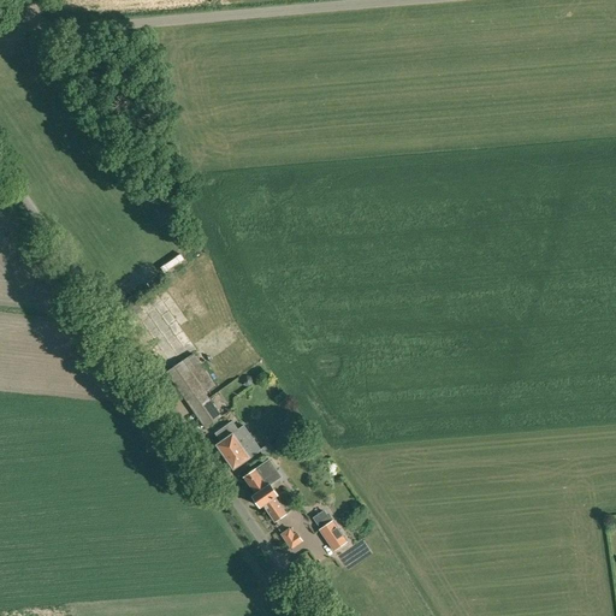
[(126,321),(143,309),(138,302),(122,314),(126,321)]
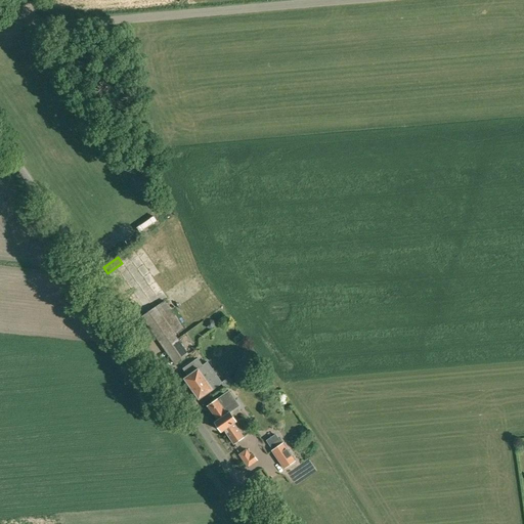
[(150,290),(157,297),(172,281),(166,274),(150,290)]
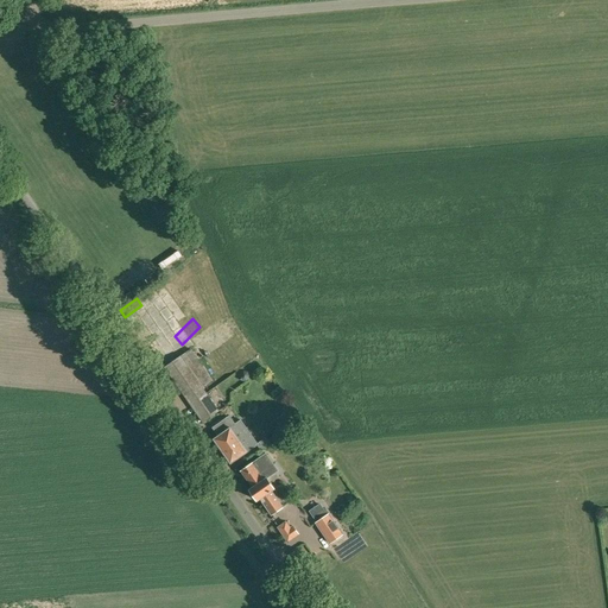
[(215,405),(203,387),(213,381),(191,349),(164,367),(202,422),(223,407),(220,401),(215,405)]
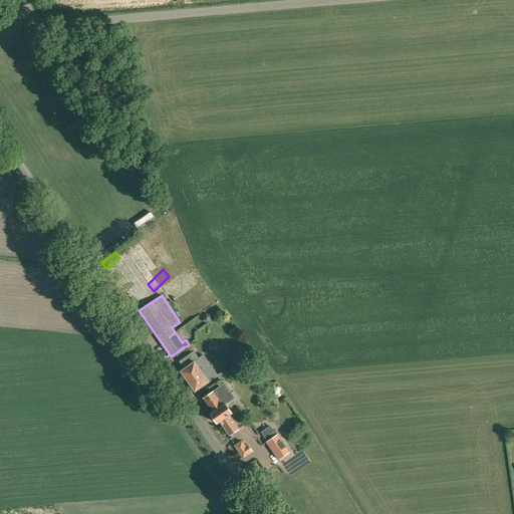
[(209,314),(206,314),(203,316),(203,319),(205,322),(208,322),(211,320),(212,317),(209,314)]
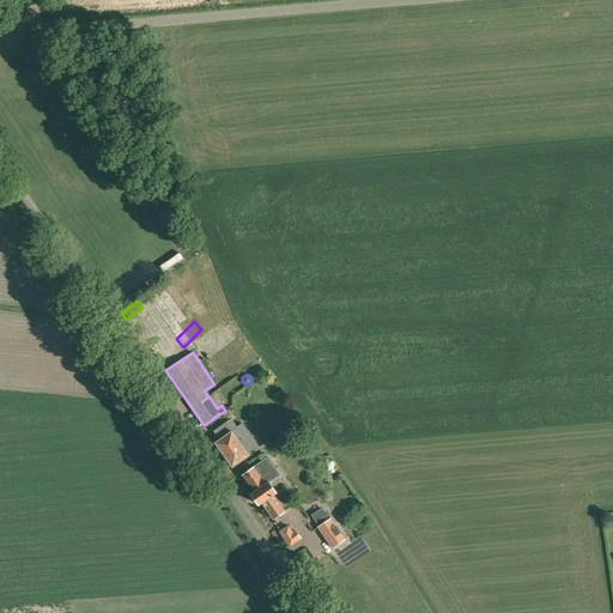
[(237,426),(231,418),(213,431),(219,439),(216,443),(232,467),(249,455),(259,448),(262,454),(272,447),(268,441),(260,447),(243,423),(237,426)]
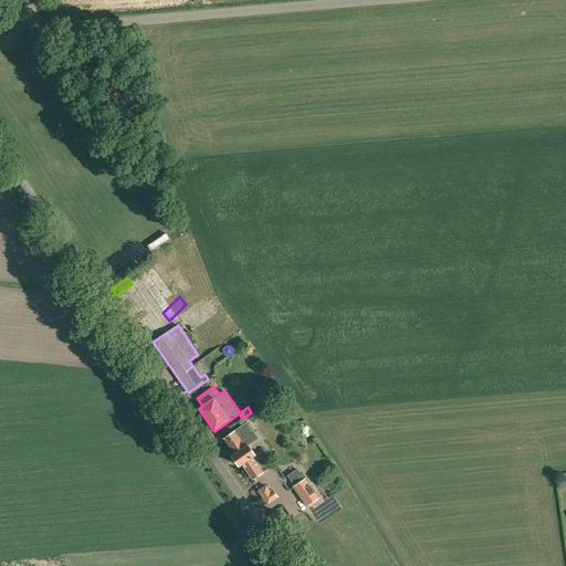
[(240,465),(242,464),(253,479),(263,472),(253,457),(255,454),(249,444),(251,443),(240,428),(224,438),(236,453),(232,456),(240,465)]
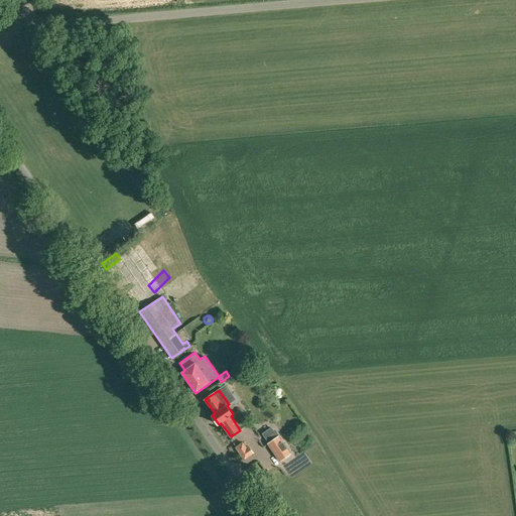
[(262,433),(269,442),(267,443),(280,462),(291,454),(279,435),(278,435),(272,426),(262,433)]
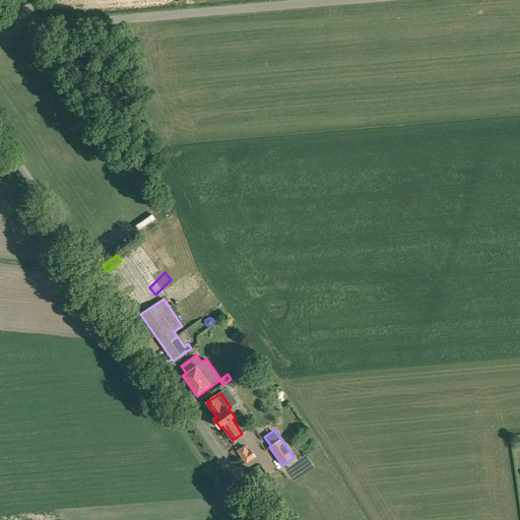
[(249,451),(245,446),(238,451),(246,463),(256,456),(251,449),(249,451)]
